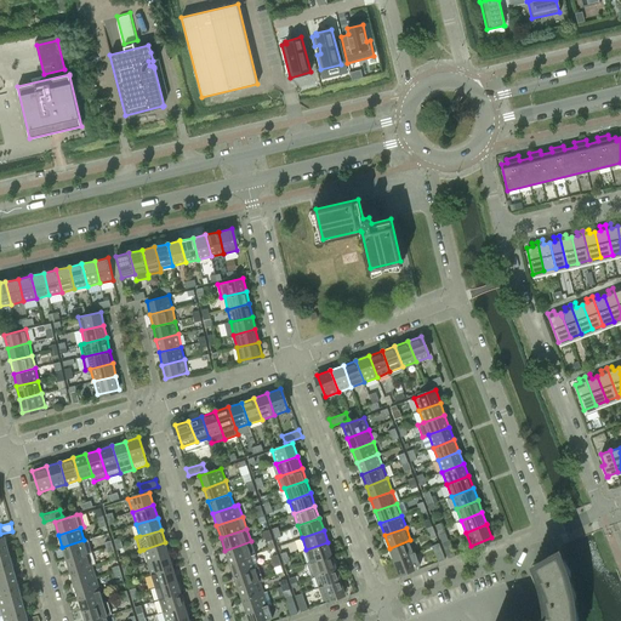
[(449,539),(442,542),(448,558),(455,556),(449,539)]
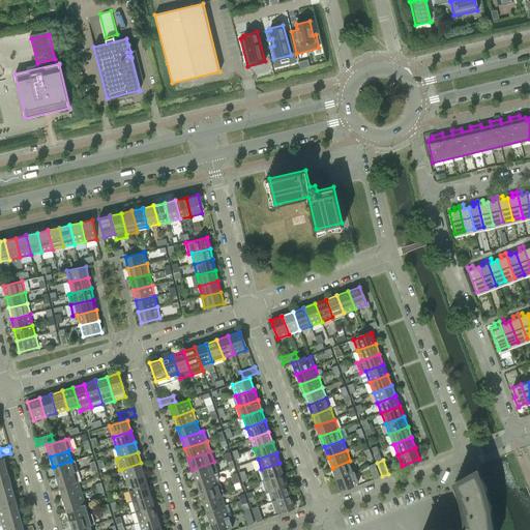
[(75,461),(71,461),(53,467),(57,477),(76,472),(76,471),(78,471),(75,461)]
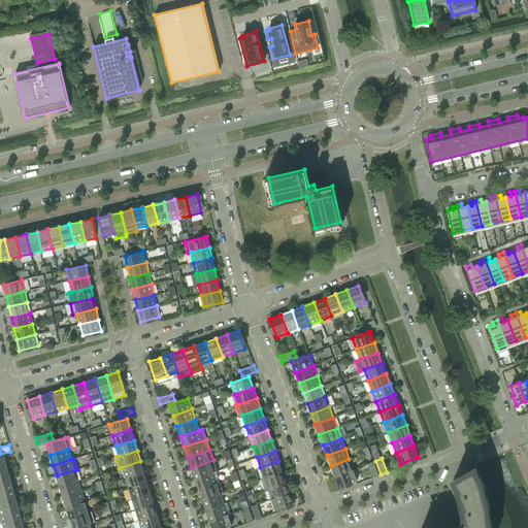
[(349,459),(331,466),(335,476),(353,469),(349,459)]
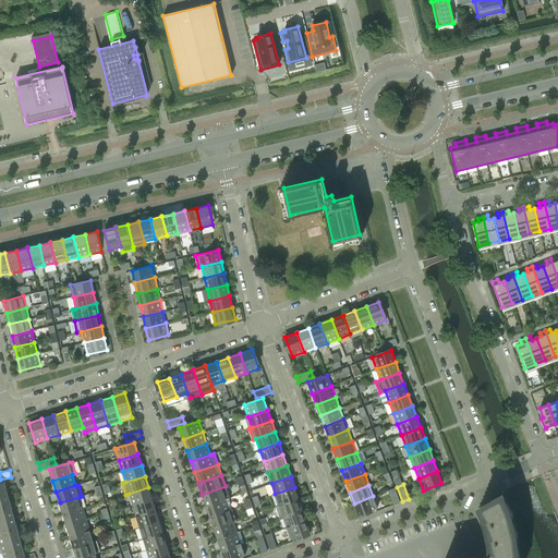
[(226,486),(202,495),(206,506),(226,499),(230,497),(226,486)]
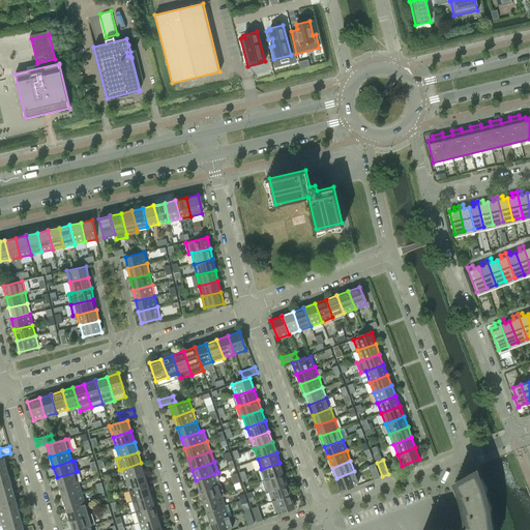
[(144,473),(141,463),(122,469),(125,479),(144,473)]
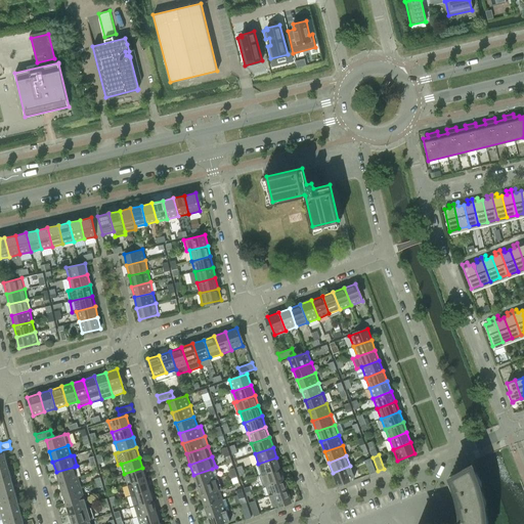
[(276,457),(258,464),(262,475),(280,468),(276,457)]
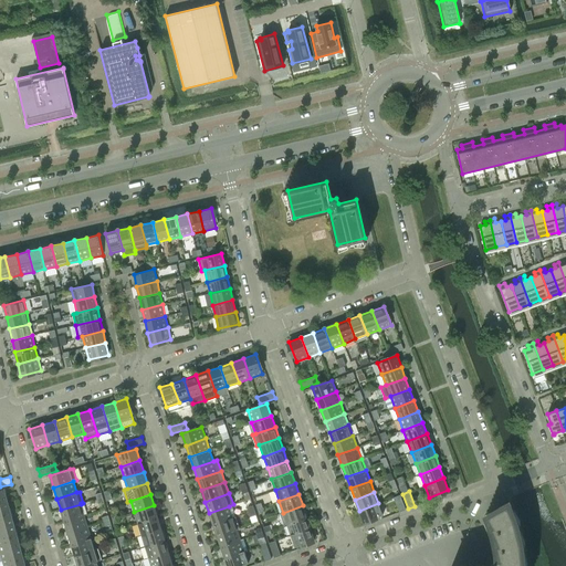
[(400,494),(394,498),(399,512),(406,510),(400,494)]
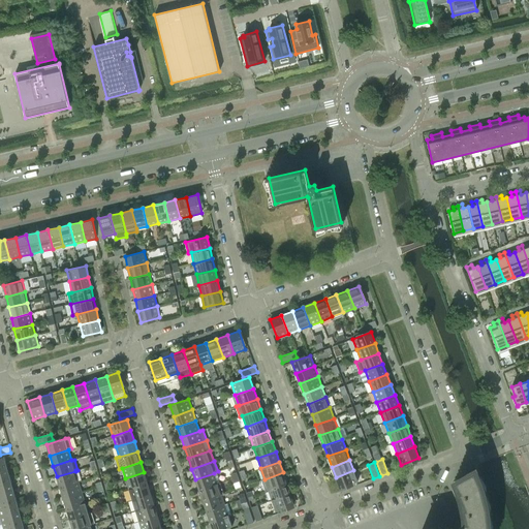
[(7,468),(0,469),(0,480),(10,478),(7,468)]
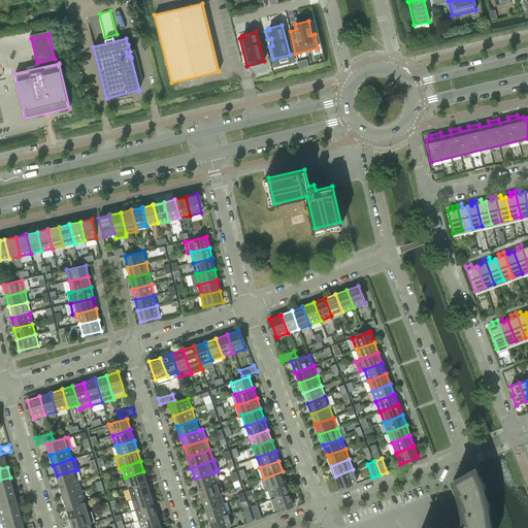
[(465,523),(462,523),(462,521),(456,527),(446,525),(444,527),(443,527),(488,527),(489,527),(487,507),(487,506),(482,488),(483,488),(475,469),(475,468),(475,467),(455,480),(459,487),(460,489),(458,490),(464,503),(464,505),(463,505),(466,520),(467,522),(465,523)]
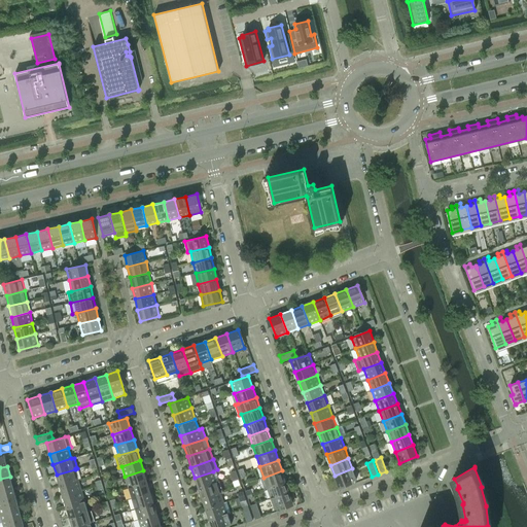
[(352,468),(335,476),(339,486),(356,479),(352,468)]
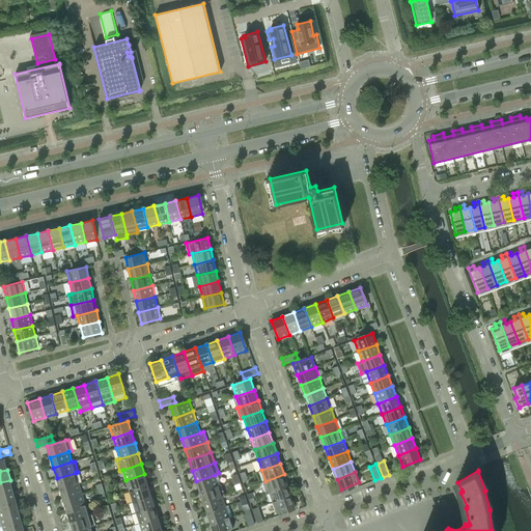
[(76,473),(57,478),(60,490),(79,483),(76,473)]
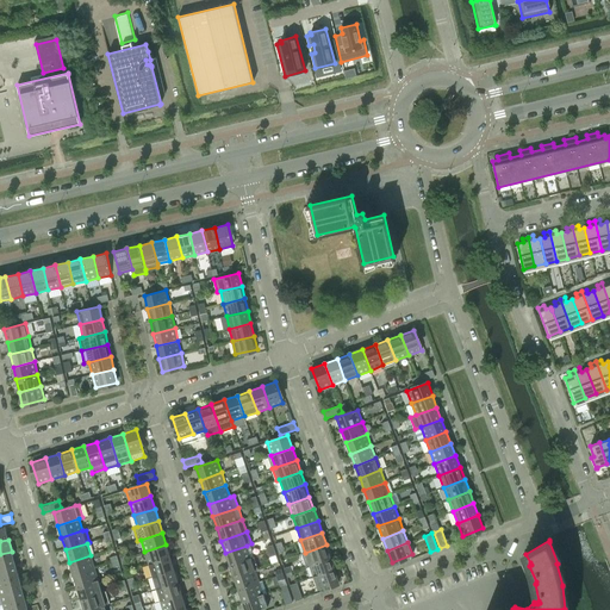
[(166,545),(144,552),(149,564),(170,558),(166,545)]
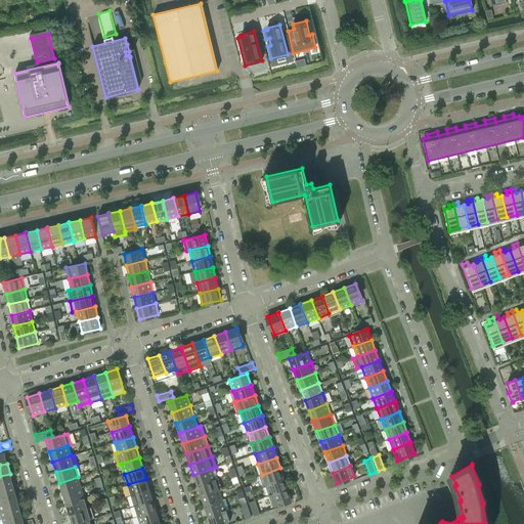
[(280,468),(262,475),(259,476),(263,486),(265,485),(284,479),(280,468)]
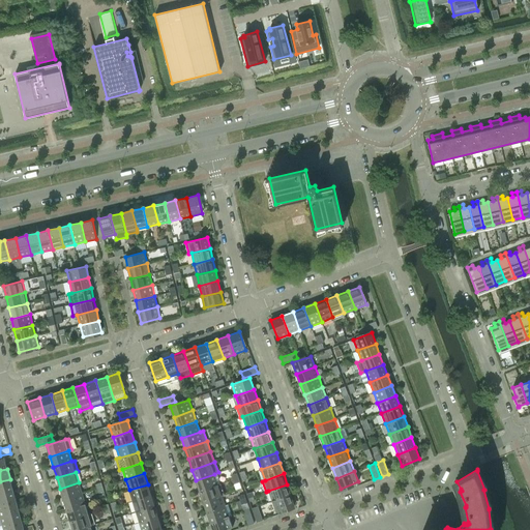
[(214,474),(196,480),(200,491),(217,484),(214,474)]
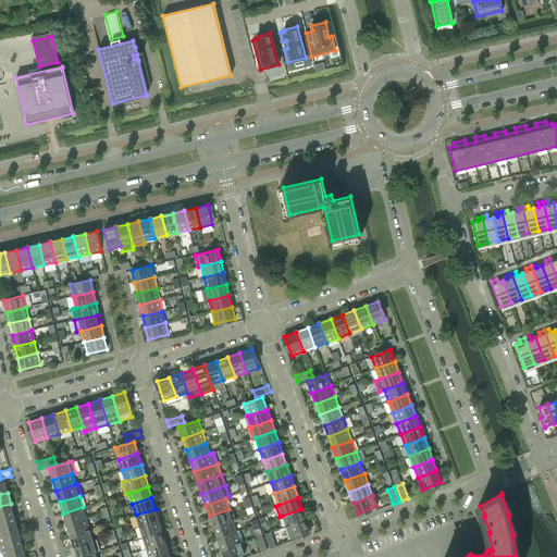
[(11,504),(0,506),(0,519),(13,516),(11,504)]
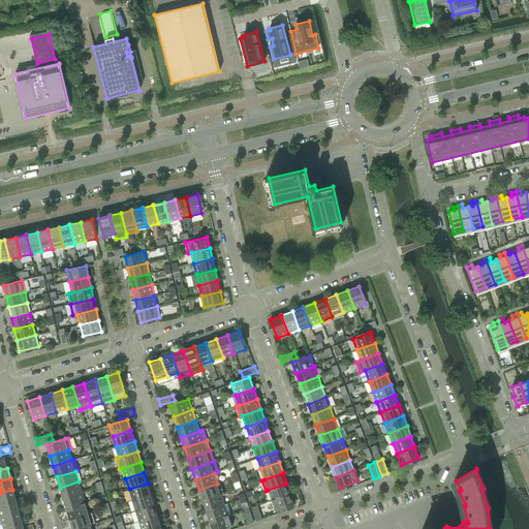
[(79,481),(60,488),(63,498),(82,492),(79,481)]
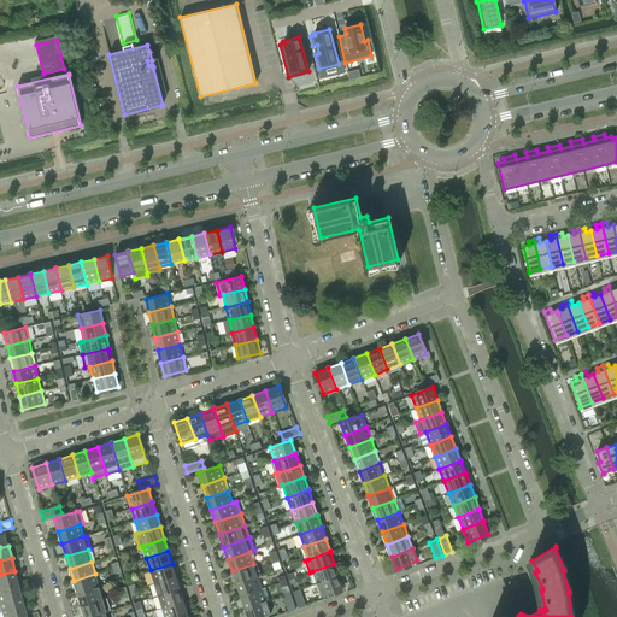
[(253,564),(233,571),(236,583),(258,576),(262,575),(257,563),(253,564)]
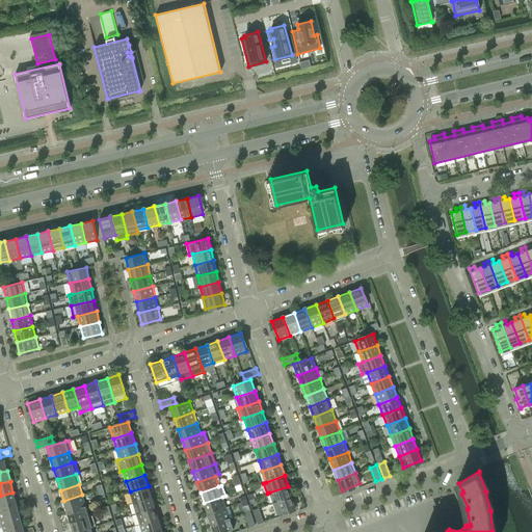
[(149,486),(130,491),(133,503),(152,497),(149,486)]
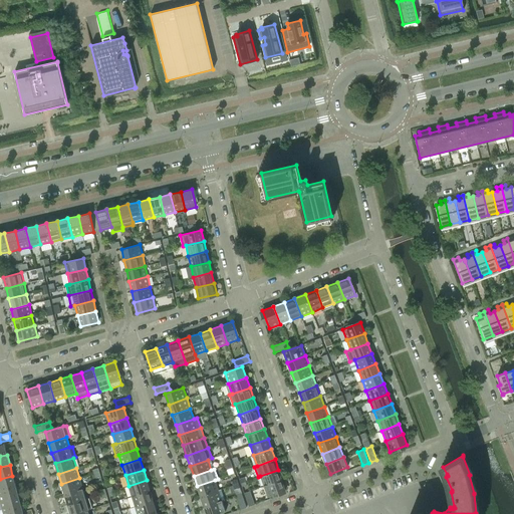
[(278,470),(260,476),(264,486),(282,480),(278,470)]
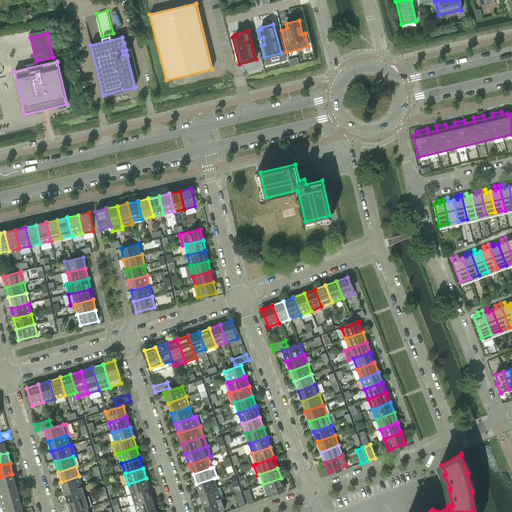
[(12,474),(0,477),(0,488),(15,484),(12,474)]
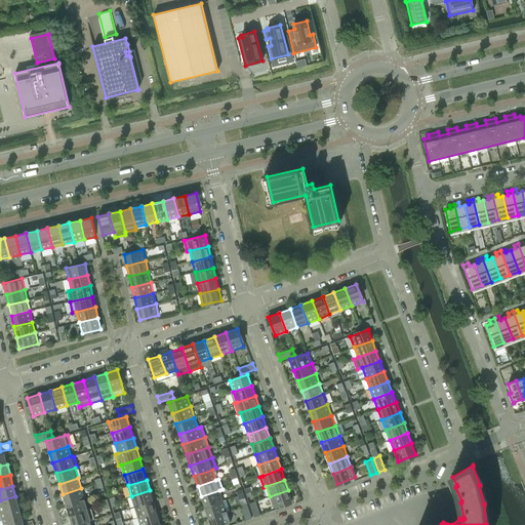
[(81,488),(63,494),(66,505),(84,499),(81,488)]
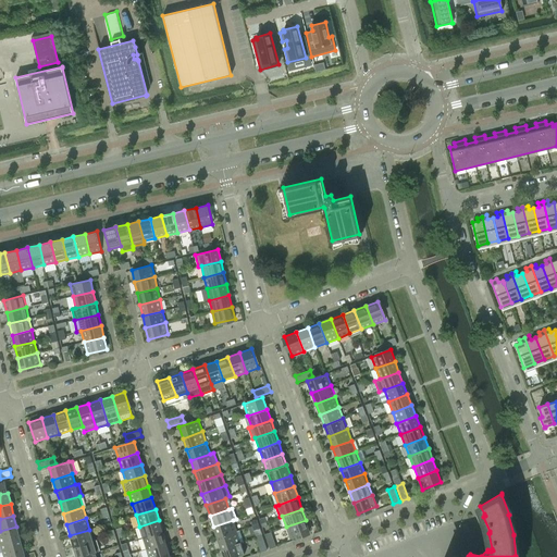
[(159,520),(139,527),(143,537),(162,531),(159,520)]
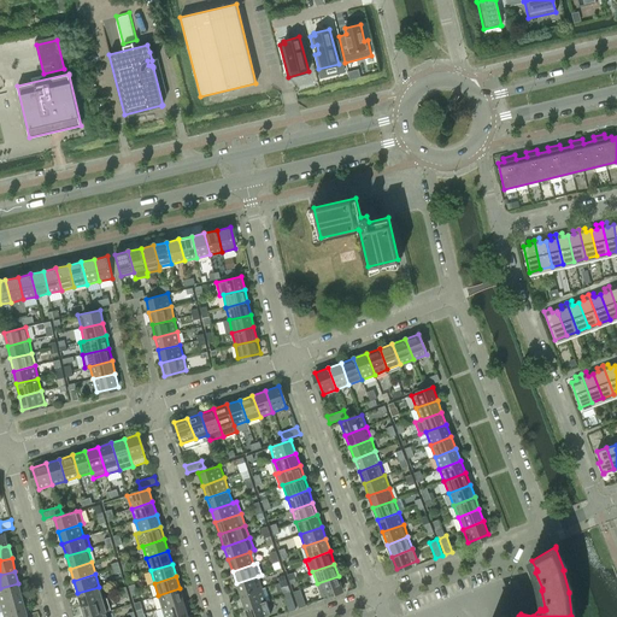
[(258,576),(236,583),(241,595),(262,588),(258,576)]
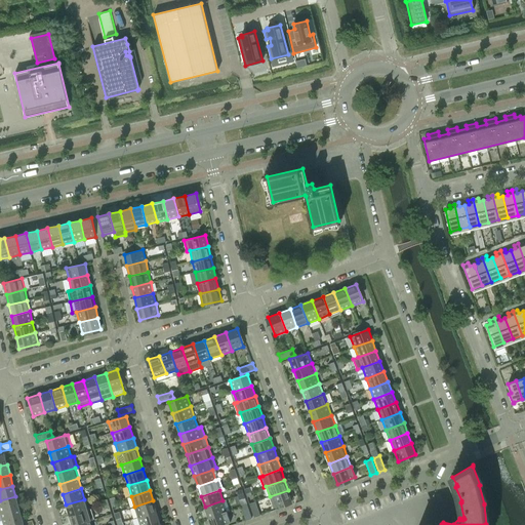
[(288,490),(270,496),(274,508),(291,500),(288,490)]
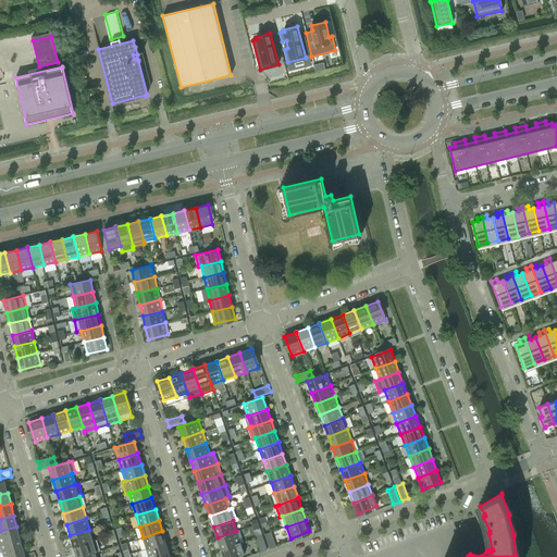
[(16,527),(0,531),(0,543),(0,544),(20,539),(16,527)]
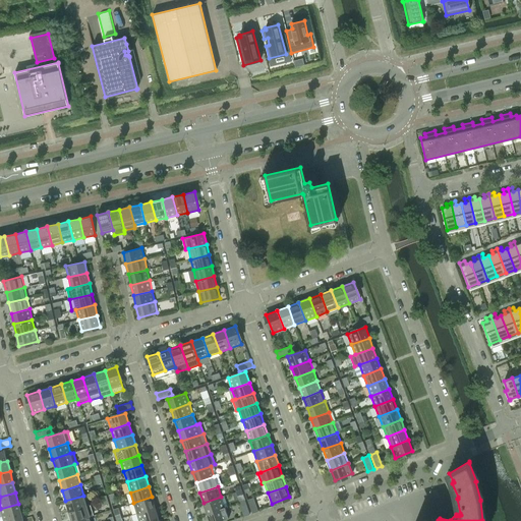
[(83,496),(65,501),(69,512),(87,506),(83,496)]
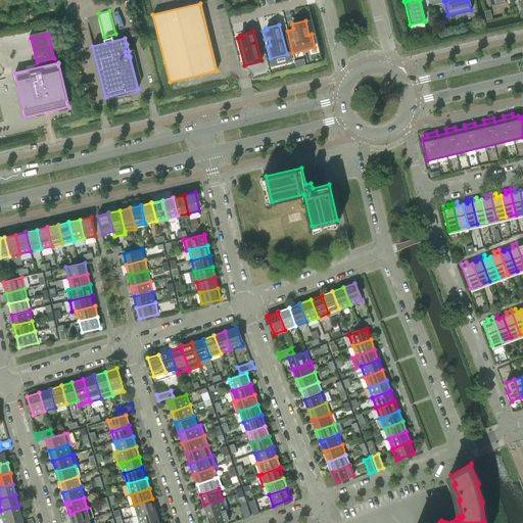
[(222,498),(204,505),(207,516),(226,509),(229,508),(225,497),(222,498)]
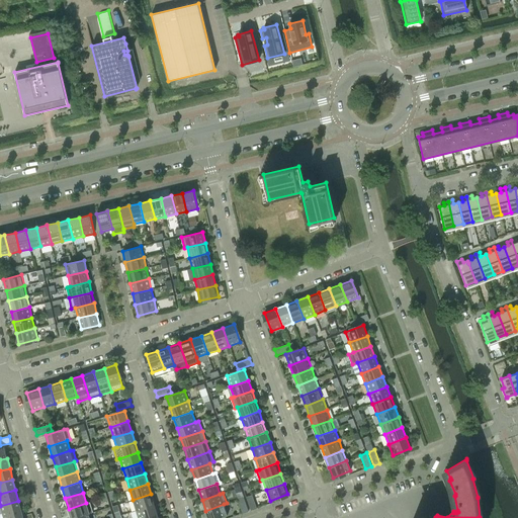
[(151,494),(133,500),(136,510),(154,505),(151,494)]
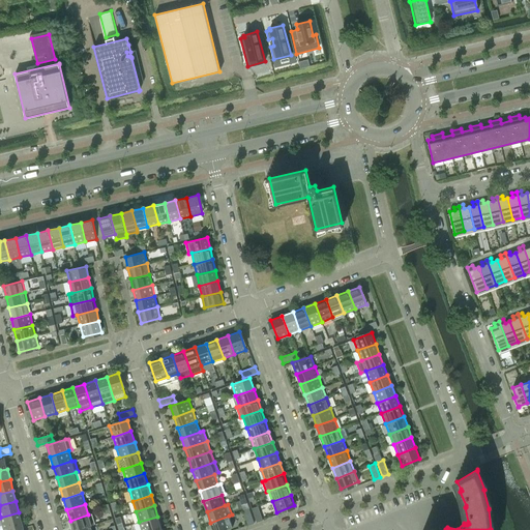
[(257,522),(263,520),(258,506),(252,508),(257,522)]
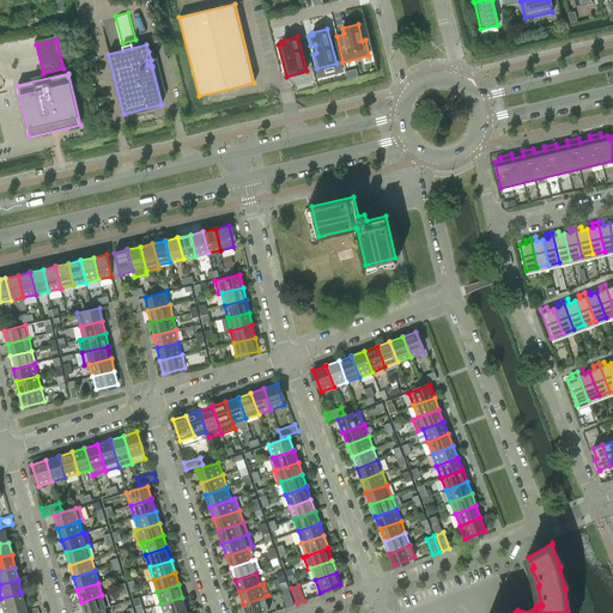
[(293,605),(289,589),(281,592),(286,607),(293,605)]
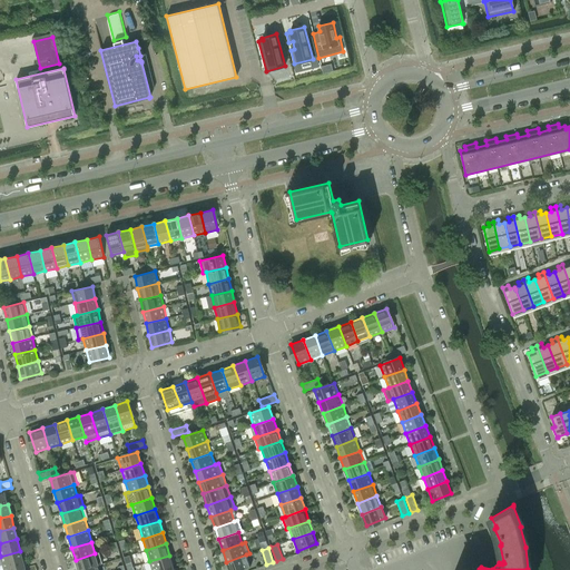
[(20,551),(0,557),(2,564),(0,564),(0,569),(3,569),(3,568),(23,562),(20,551)]
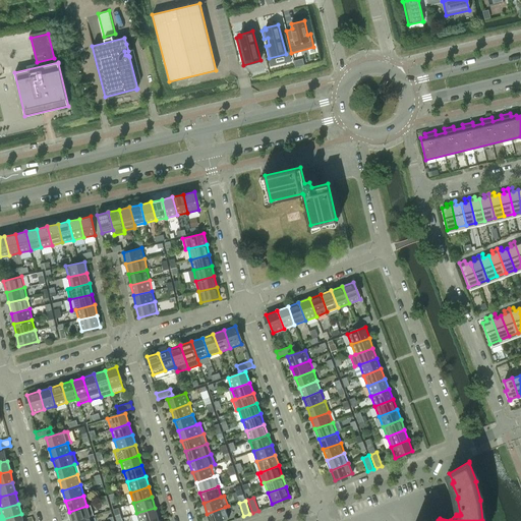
[(87,506),(69,512),(71,520),(74,520),(91,516),(94,515),(90,505),(87,506)]
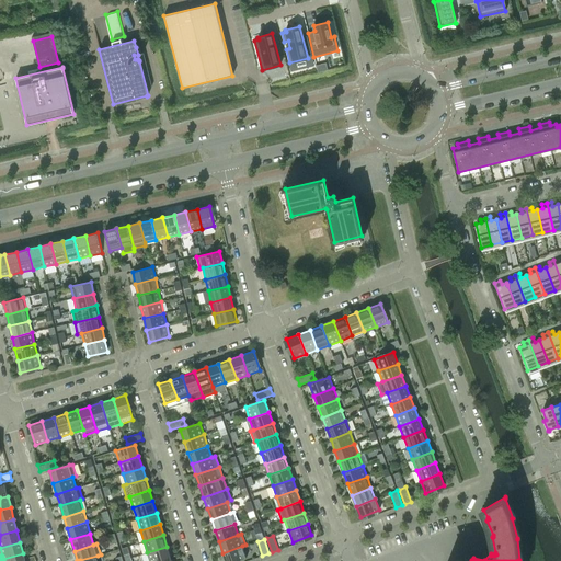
[(242,546),(222,553),(225,560),(237,560),(247,558),(242,546)]
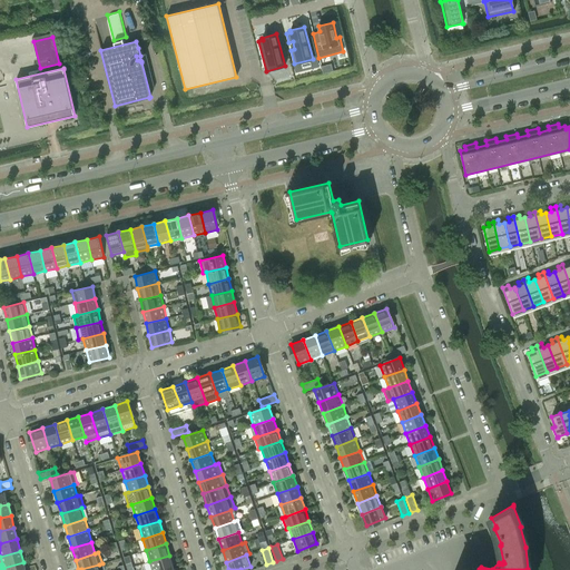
[(169,556),(149,561),(151,569),(161,569),(173,567),(169,556)]
